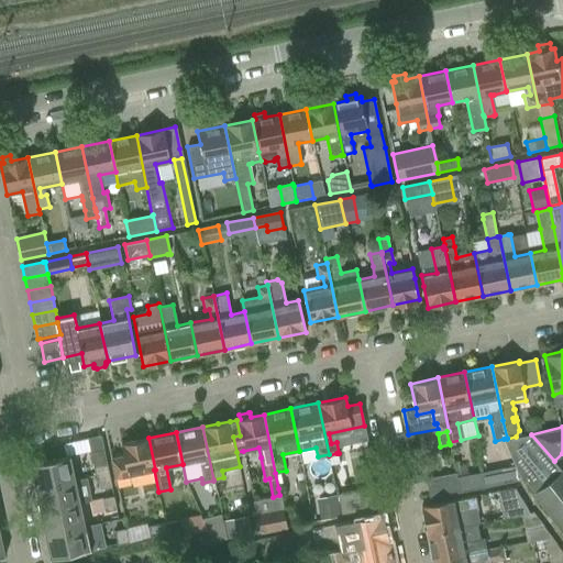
[(507,439),(504,439),(516,467),(520,479),(523,483),(526,482),(534,493),(562,528),(562,471),(554,461),(531,434),(516,437),(507,439)]
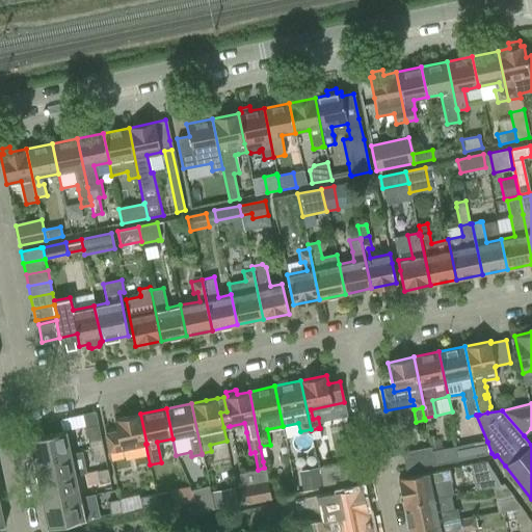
[(82,414),(59,419),(61,430),(84,426),(82,414)]
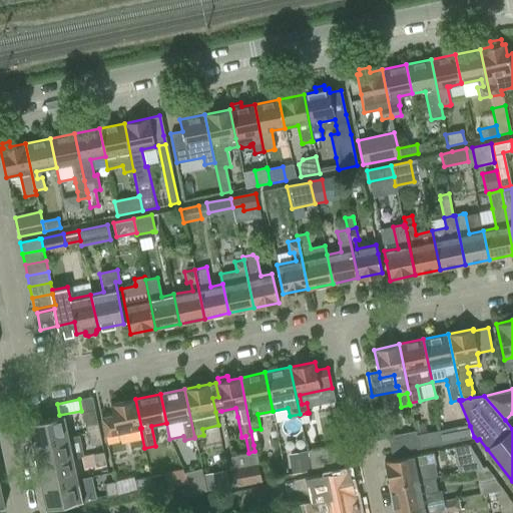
[(105,435),(141,428),(135,399),(110,404),(113,415),(102,417),(105,435)]
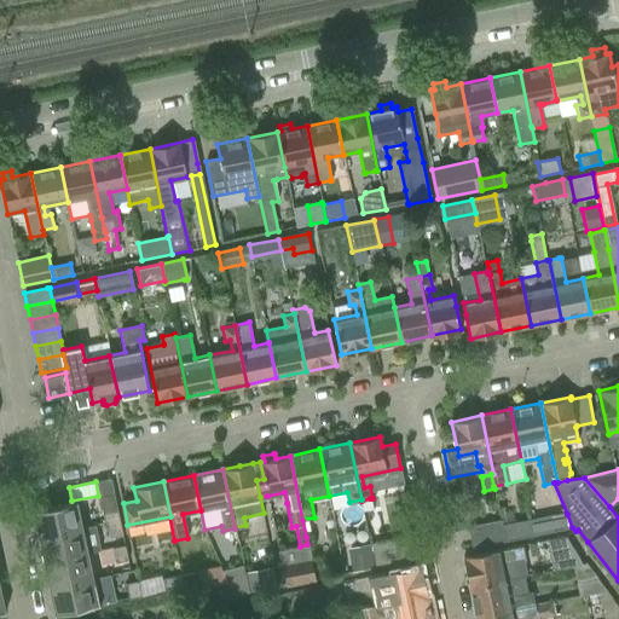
[(115,493),(99,496),(104,522),(108,522),(120,519),(117,504),(115,493)]
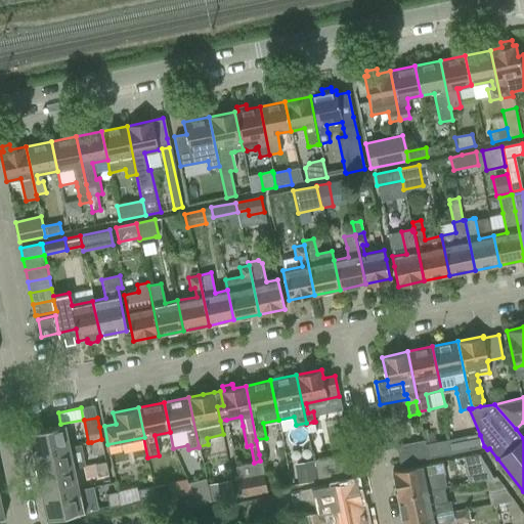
[(313,422),(306,424),(308,433),(315,431),(313,422)]
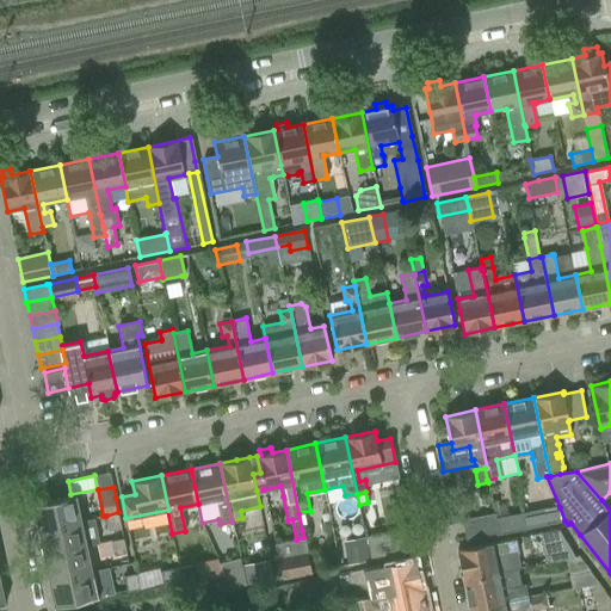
[(32,504),(38,530),(82,520),(76,494),(32,504)]
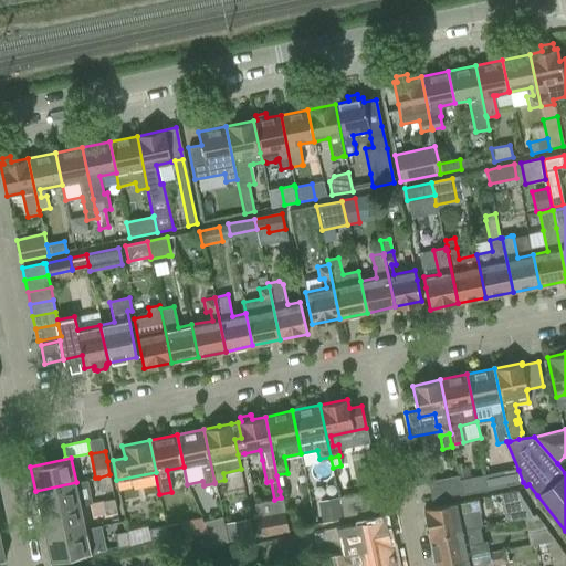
[(519,470),(477,479),(479,491),(523,482),(519,470)]
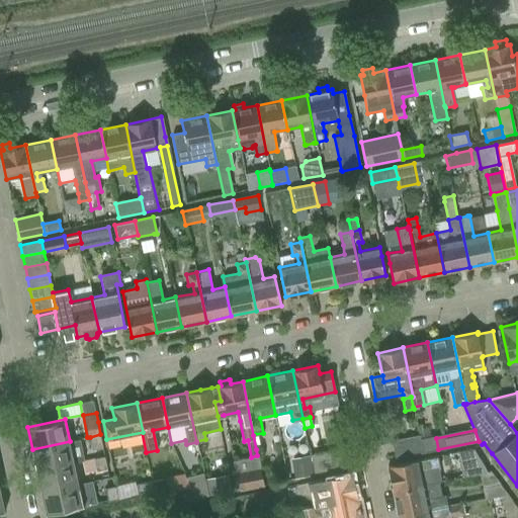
[(100,434),(90,437),(92,449),(103,447),(100,434)]
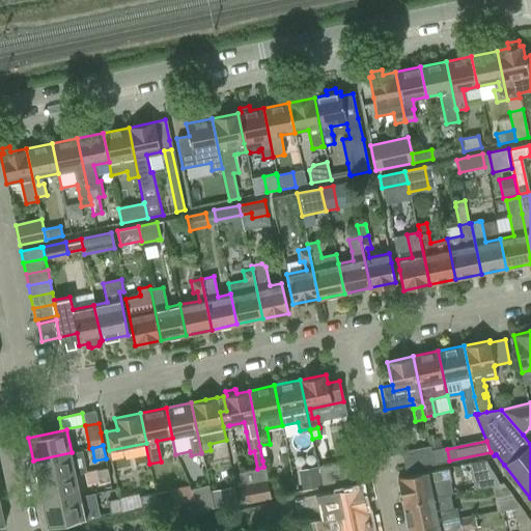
[(429,446),(400,451),(404,471),(432,465),(432,464),(430,450),(429,446)]
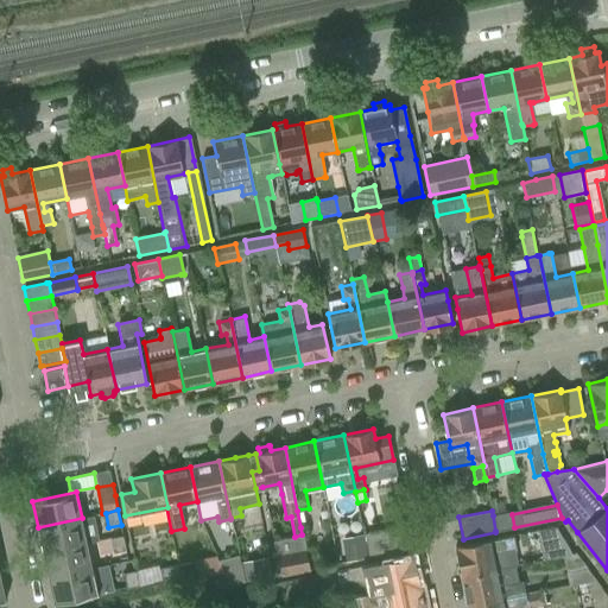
[(505,512),(493,515),(495,531),(501,530),(514,527),(512,514),(512,511),(505,512)]
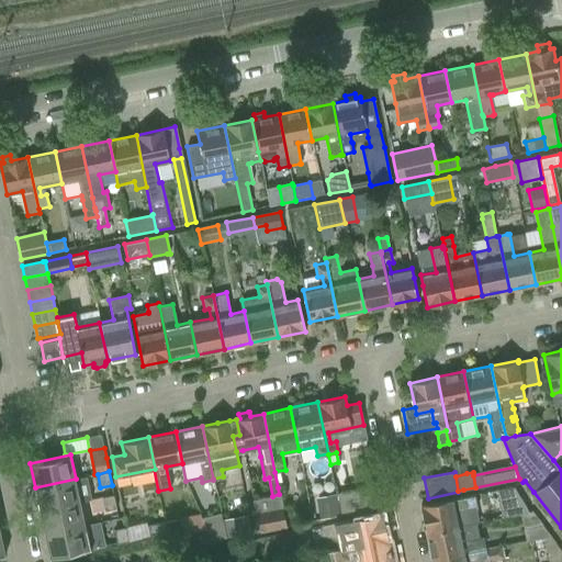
[(35,487),(40,510),(80,502),(76,479),(35,487)]
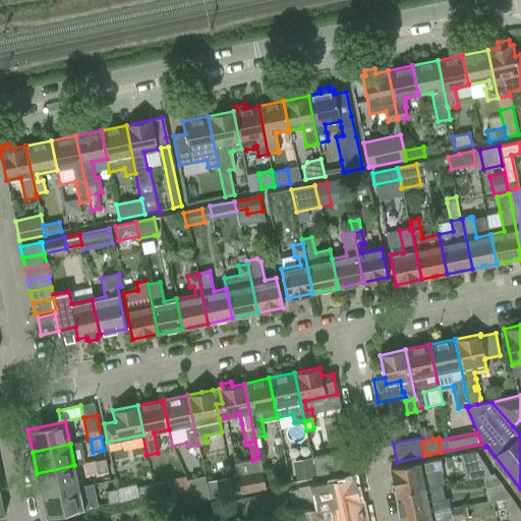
[(353,469),(349,451),(312,458),(316,477),(353,469)]
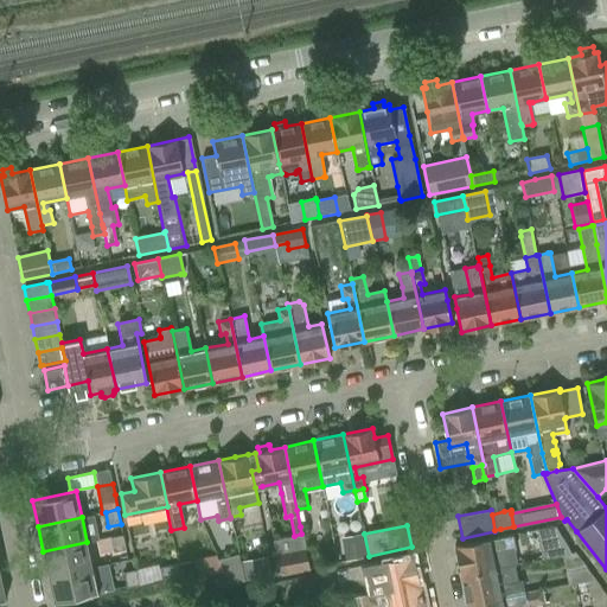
[(555,526),(536,530),(542,558),(562,555),(570,554),(555,526)]
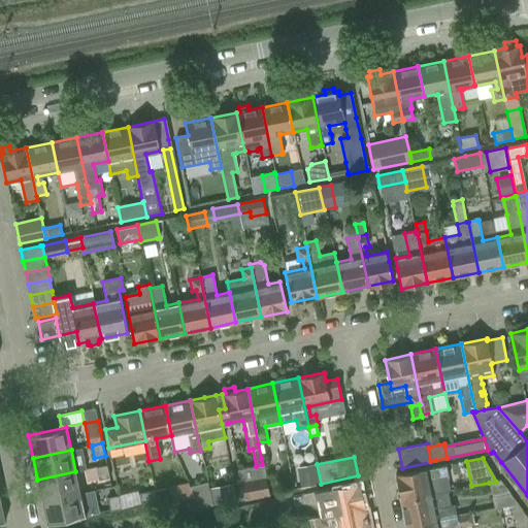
[(256,466),(238,469),(238,471),(244,501),(269,496),(269,495),(263,467),(262,464),(256,466)]
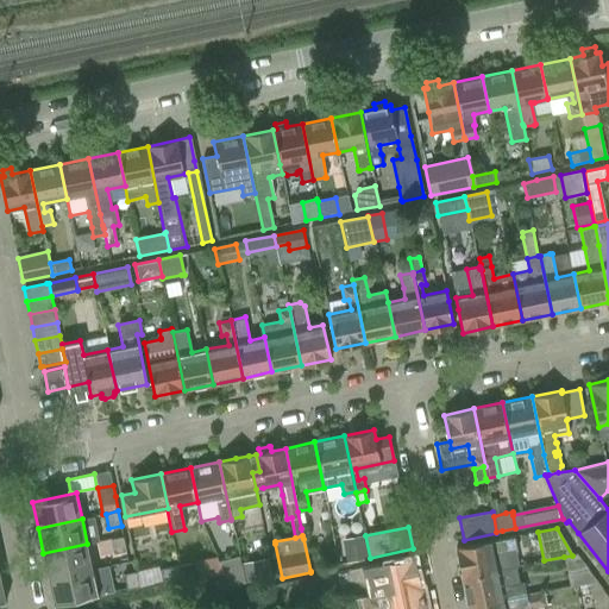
[(457,547),(463,578),(508,567),(504,550),(518,547),(515,535),(457,547)]
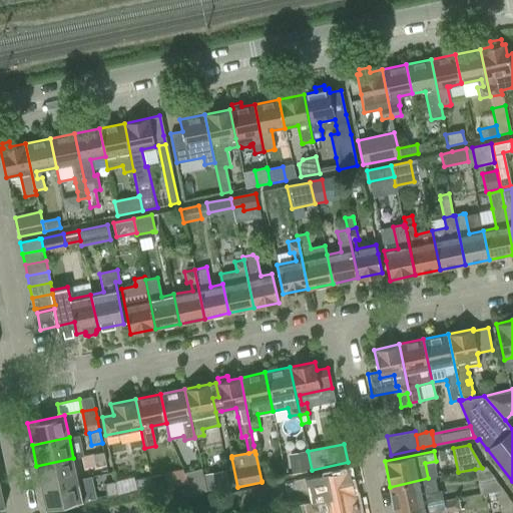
[(106,464),(104,452),(93,454),(96,466),(106,464)]
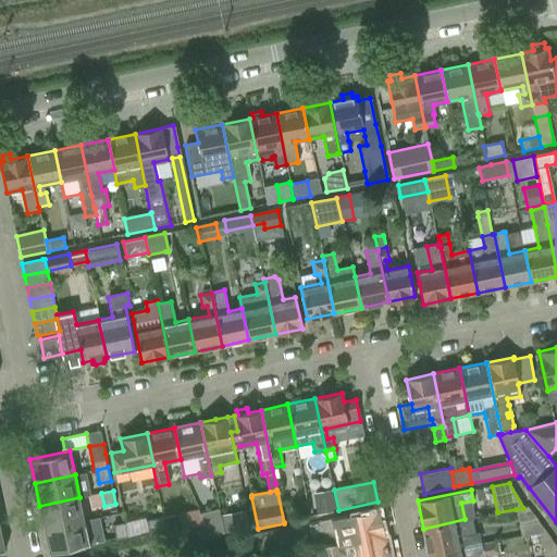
[(334,495),(313,499),(317,516),(337,511),(334,495)]
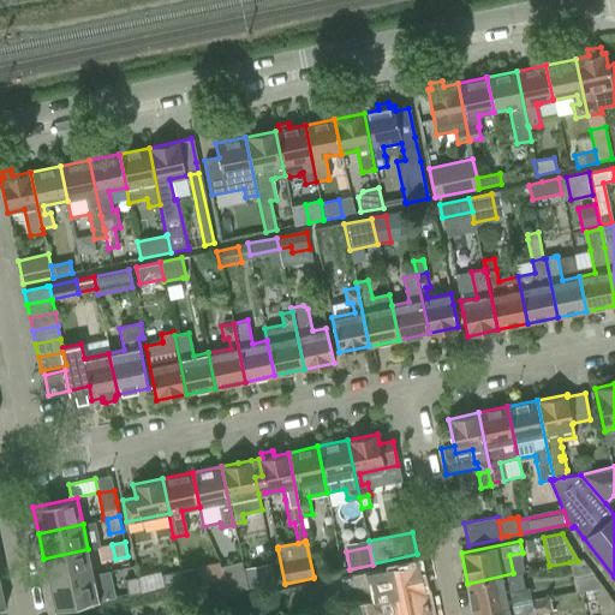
[(43,559),(49,584),(94,574),(88,549),(43,559)]
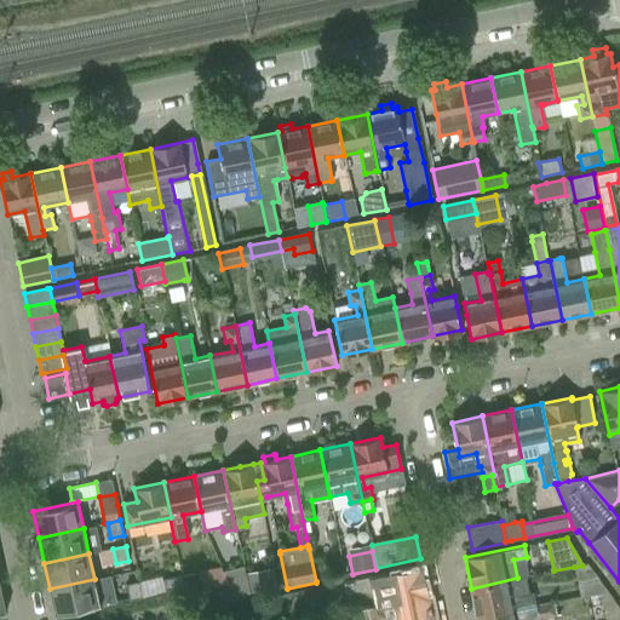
[(598,580),(583,566),(574,567),(577,585),(598,580)]
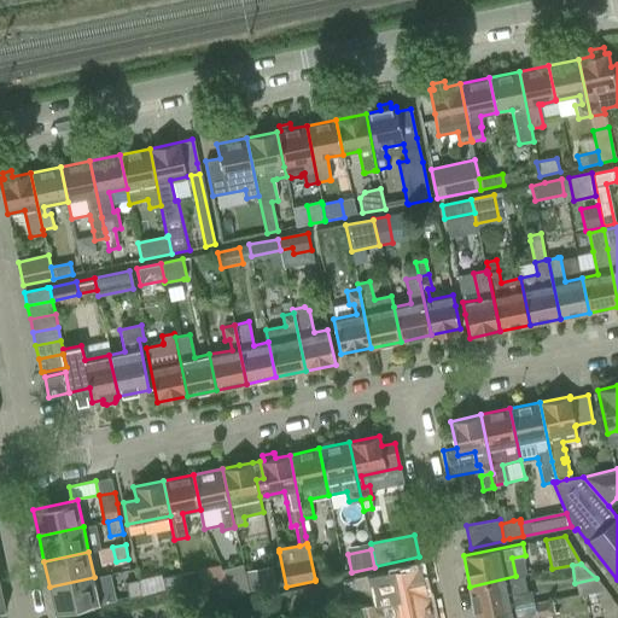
[(223,570),(222,570),(226,581),(233,596),(249,593),(244,572),(243,565),(223,570)]
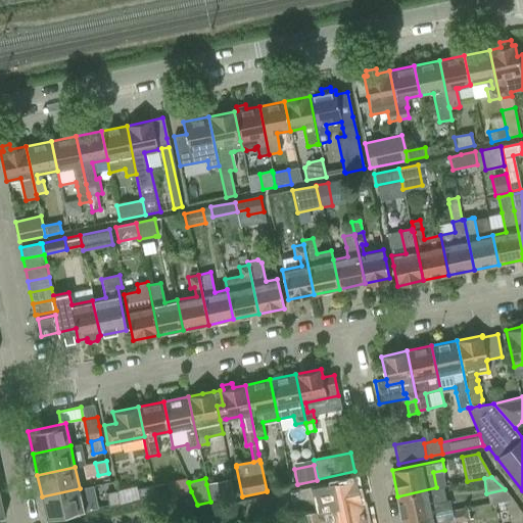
[(327,483),(312,486),(317,513),(362,504),(357,478),(336,481),(327,483)]
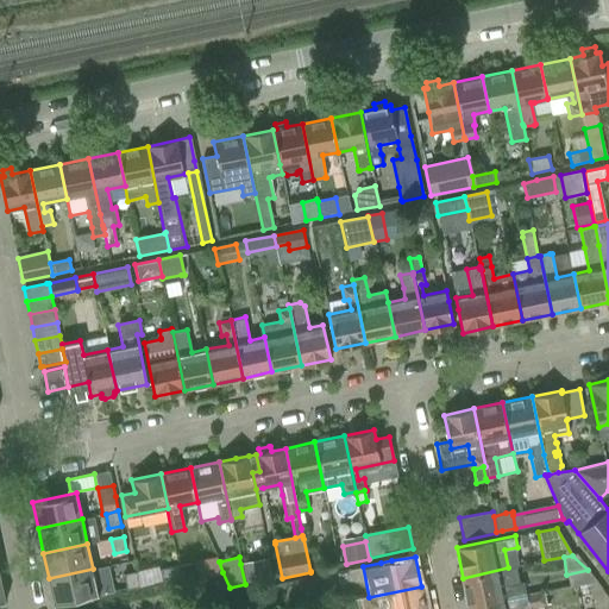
[(243,563),(240,564),(245,584),(274,578),(270,558),(243,563)]
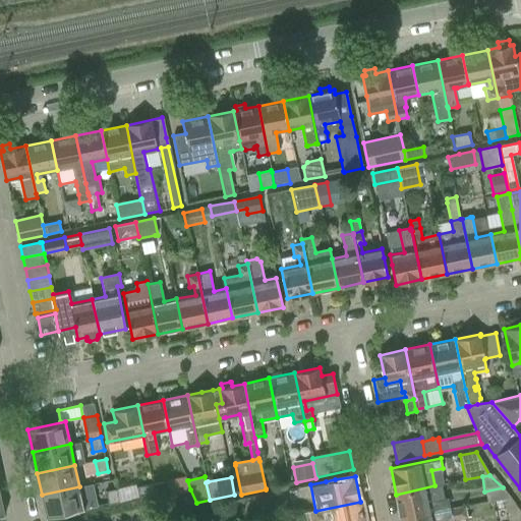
[(152,483),(135,487),(138,497),(154,493),(152,483)]
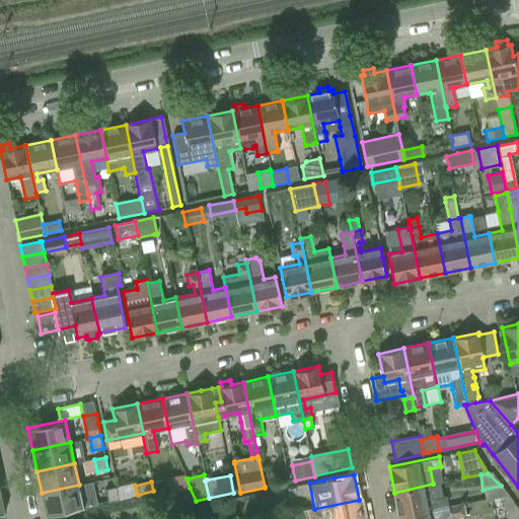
[(134,483),(117,487),(120,500),(138,495),(135,486),(134,483)]
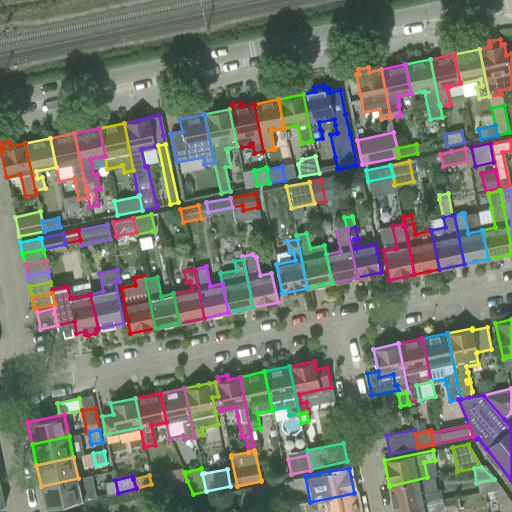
[(427,477),(389,486),(394,510),(442,500),(440,490),(436,490),(433,476),(427,477)]
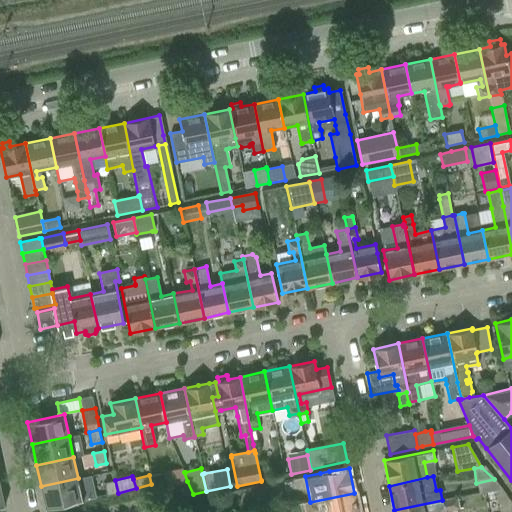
[(78,478),(41,486),(46,508),(83,500),(83,499),(82,499),(78,478)]
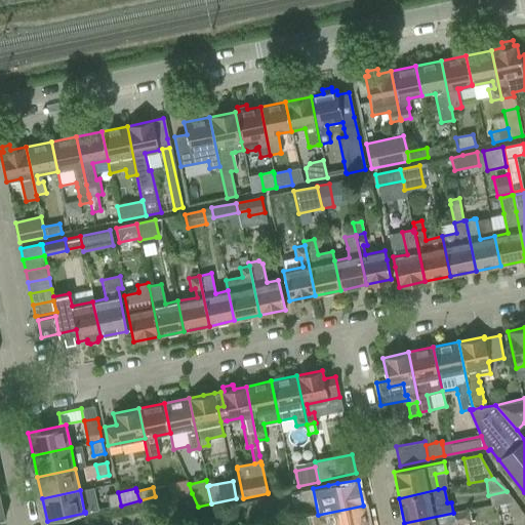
[(507,491),(488,495),(491,506),(514,500),(507,491)]
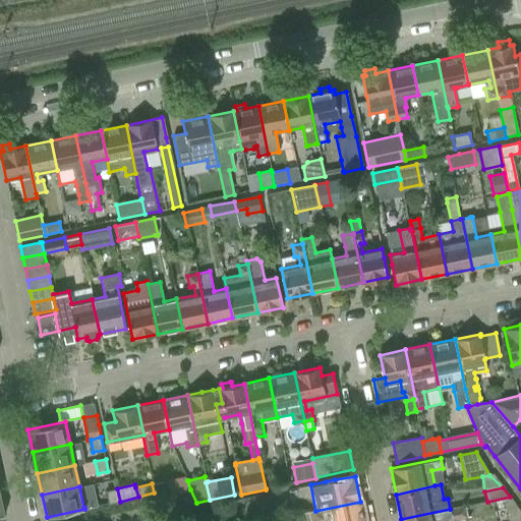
[(106,491),(109,504),(120,502),(117,488),(106,491)]
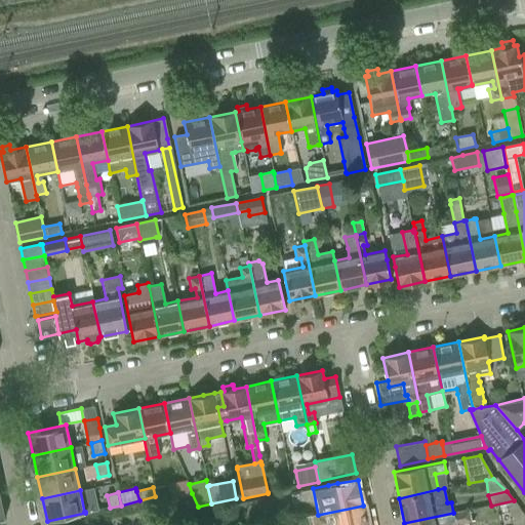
[(156,500),(170,516),(180,509),(179,507),(166,493),(156,500)]
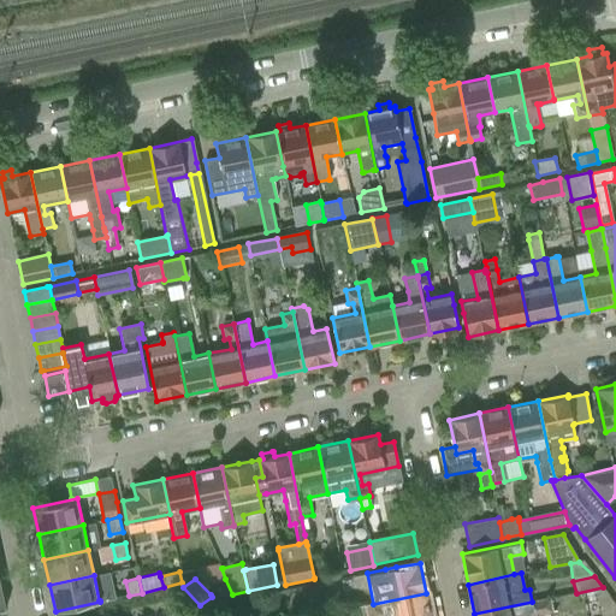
[(225,579),(203,584),(211,594),(212,597),(213,598),(215,598),(232,594),(225,579)]
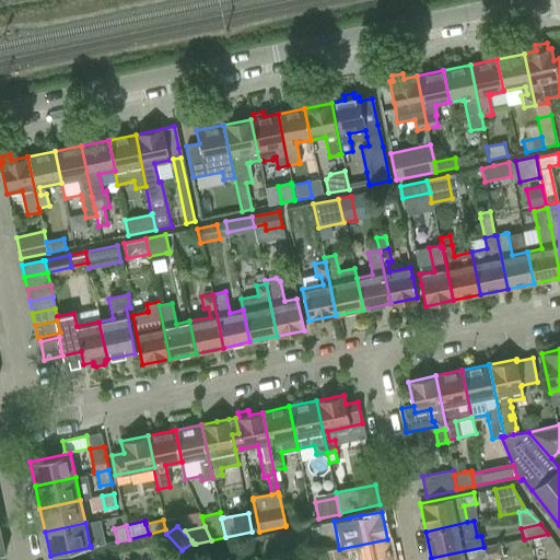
[(357,551),(358,559),(391,559),(387,539),(339,549),(334,550),(335,559),(336,559),(348,558),(347,552),(357,551)]
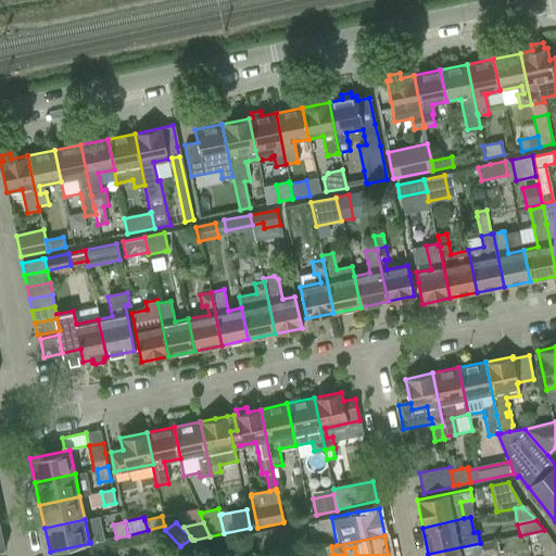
[(480,543),(428,554),(428,555),(483,555),(498,553),(495,540),(493,541),(480,543)]
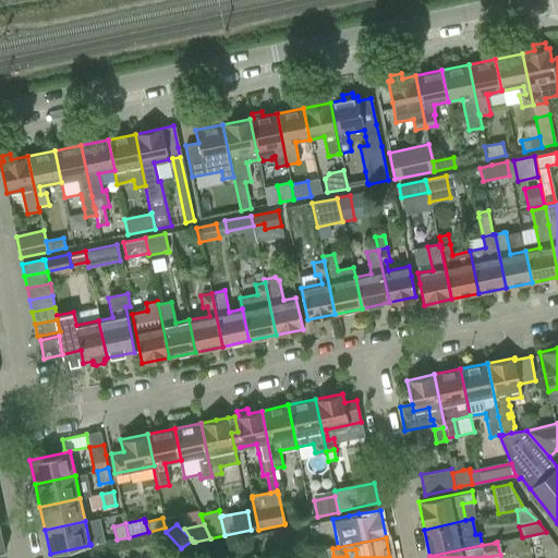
All buildings are outlined.
